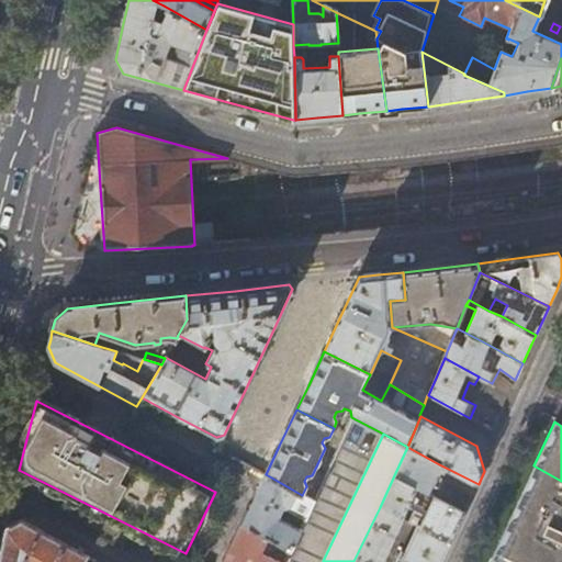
[(425,492),(439,464),(407,447),(394,475),(425,492)]
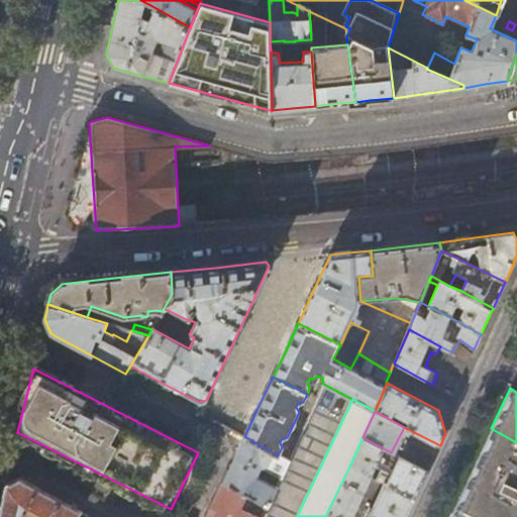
[(516,442),(491,428),(474,464),(516,489),(516,442)]
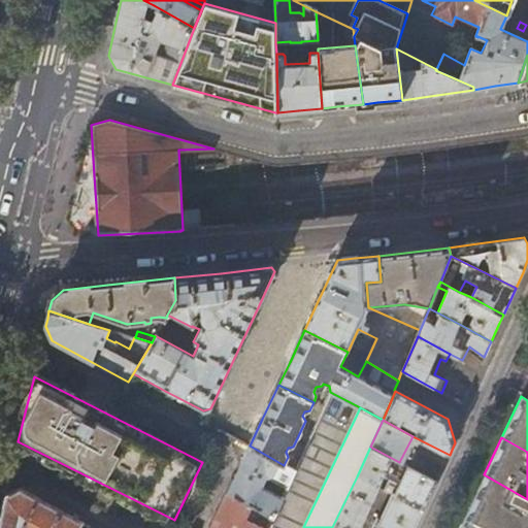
[(444,466),(450,455),(427,443),(421,454),(444,466)]
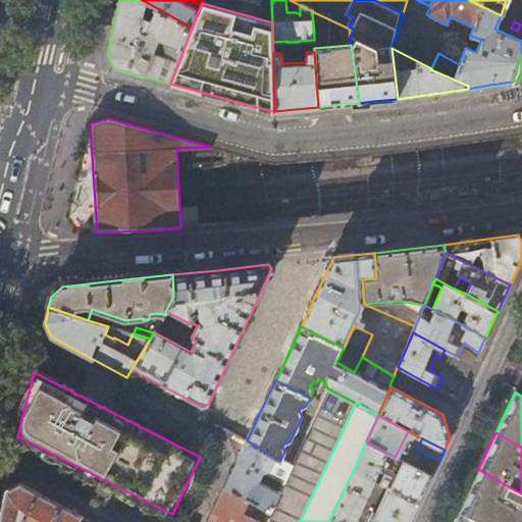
[(291,466),(280,460),(247,440),(247,441),(236,465),(224,487),(270,512),(278,492),(254,479),(258,469),(283,483),(291,466)]
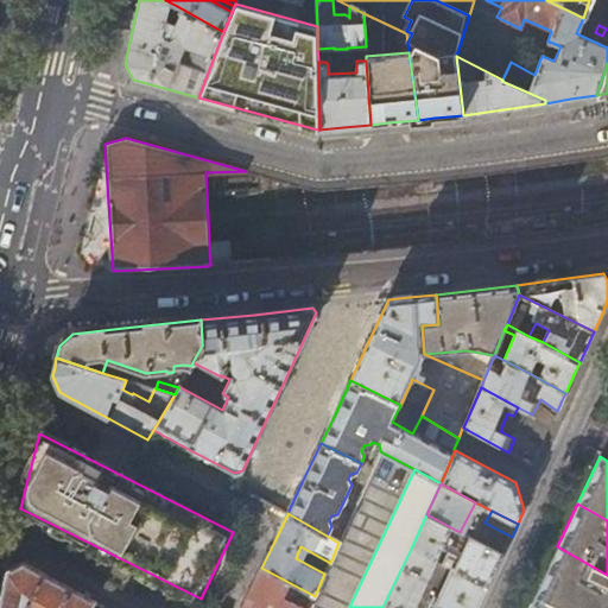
[(495,570),(502,555),(460,532),(426,514),(411,549),(434,559),(450,568),(488,587),(495,570)]
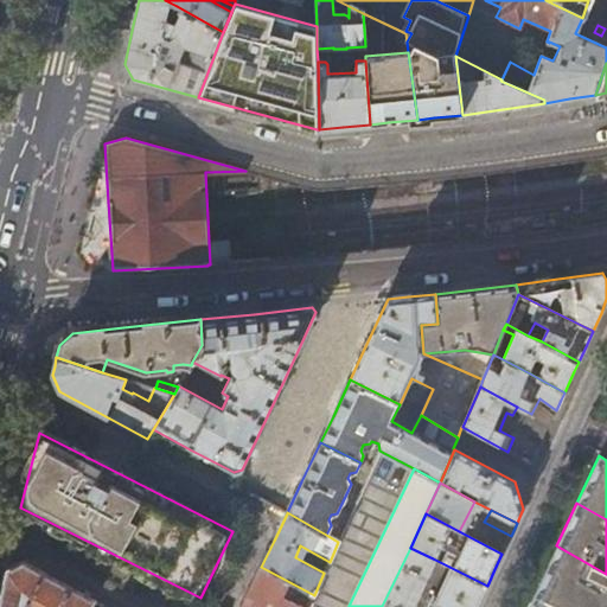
[(549,606),(594,606),(606,581),(606,574),(556,545),(531,598),(549,606)]
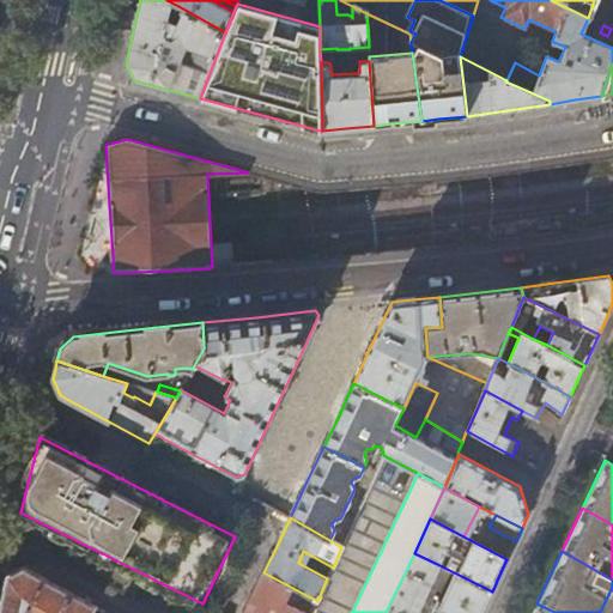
[(414,612),(437,564),(414,553),(386,612),(414,612)]
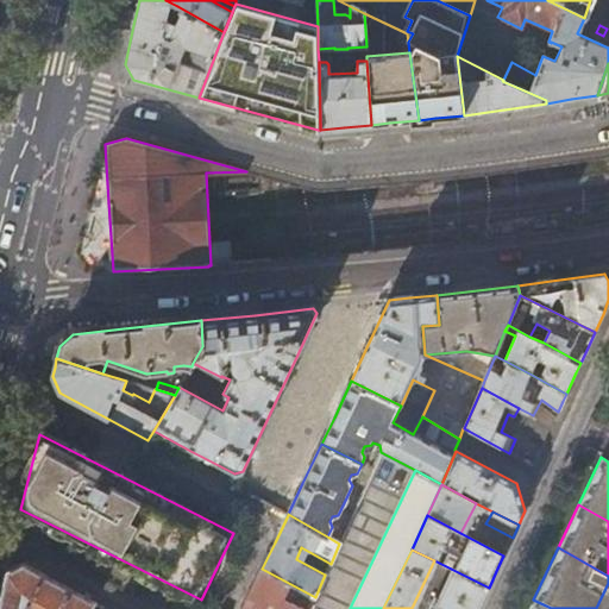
[(0,602),(0,608),(92,608),(96,602),(24,563),(7,570),(1,597),(0,602)]
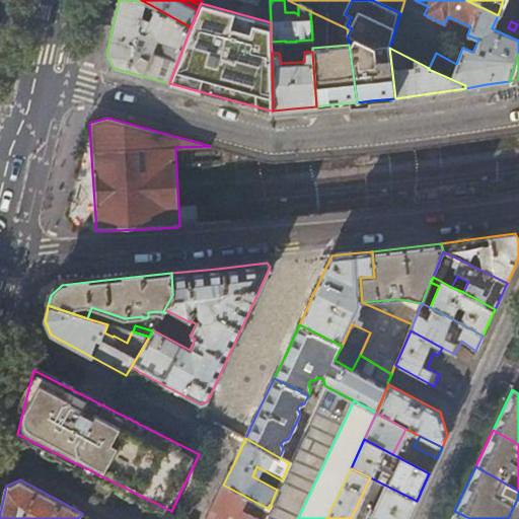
[(264,518),(269,509),(223,485),(208,517),(212,518),(264,518)]
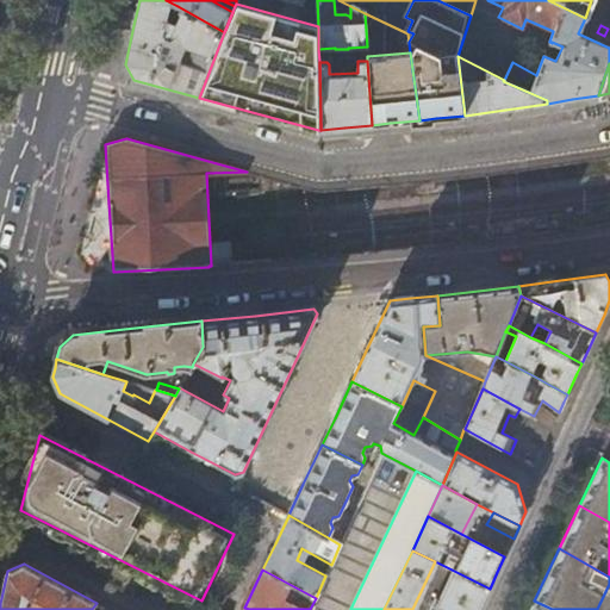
[(479,609),(490,589),(452,570),(433,609),(479,609)]
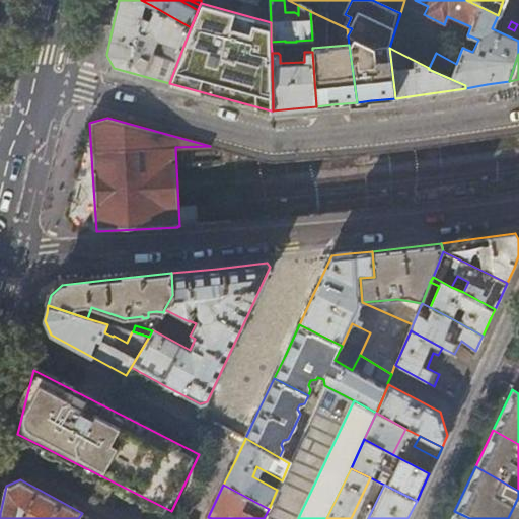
[(518,518),(518,497),(508,518),(518,518)]
